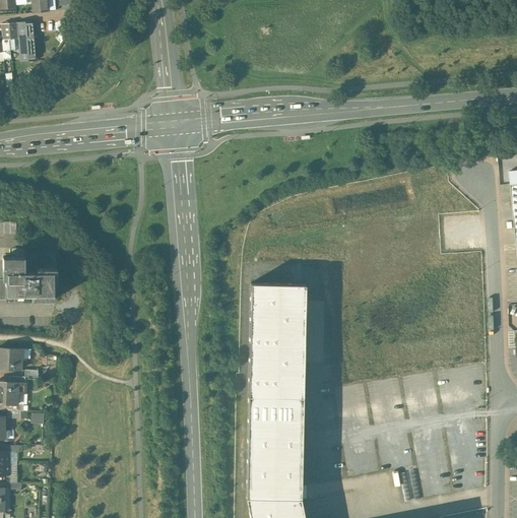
[(17,0),(1,0),(2,1),(0,0),(0,10),(2,11),(3,12),(18,10),(17,1),(18,1),(18,0),(17,0)]
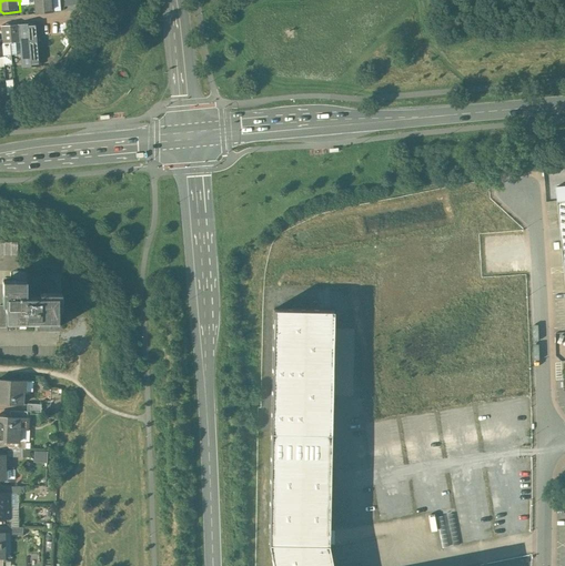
[(54,0),(19,0),(20,0),(23,0),(37,0),(39,16),(57,14),(54,0)]
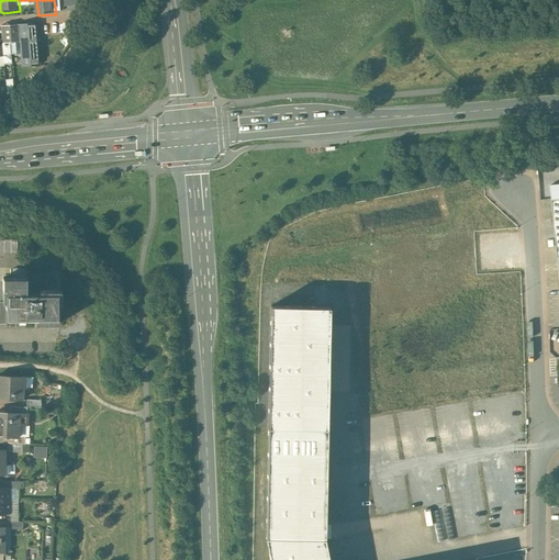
[(22,26),(4,28),(6,41),(6,45),(23,44),(25,62),(43,59),(41,31),(22,33),(22,26)]
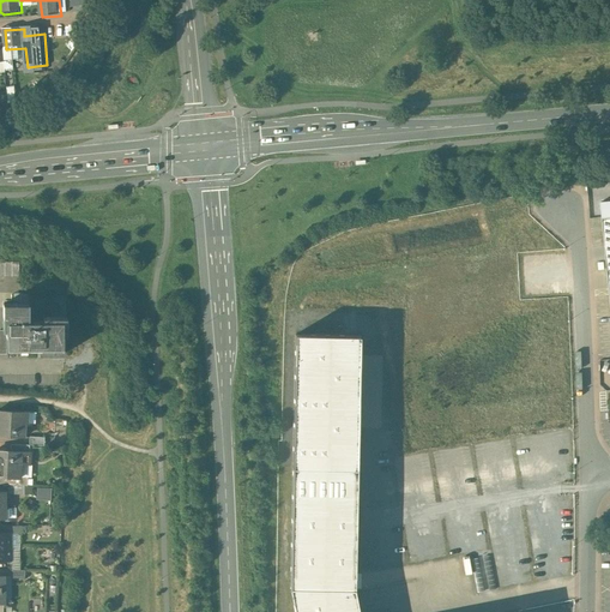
[(23,265),(0,264),(0,279),(23,280),(23,265)]
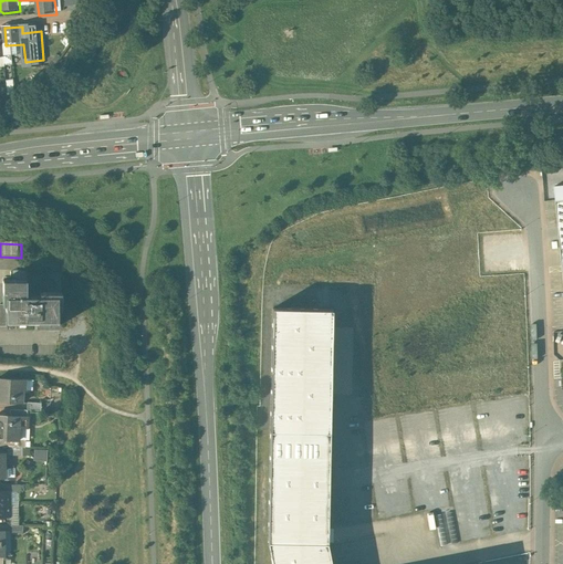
[(64,272),(29,273),(29,282),(30,282),(30,299),(43,299),(43,294),(64,294),(64,272)]
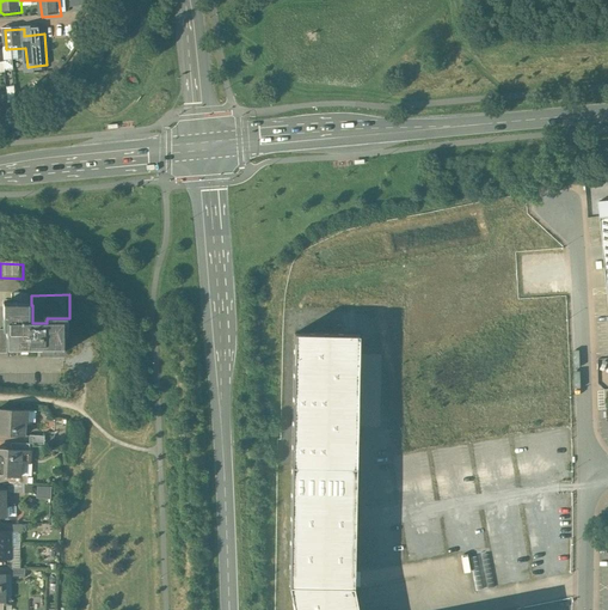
[(47,323),(32,323),(32,305),(31,305),(7,305),(7,333),(10,333),(10,351),(44,351),(44,355),(67,355),(67,337),(69,337),(69,318),(47,318),(47,323)]
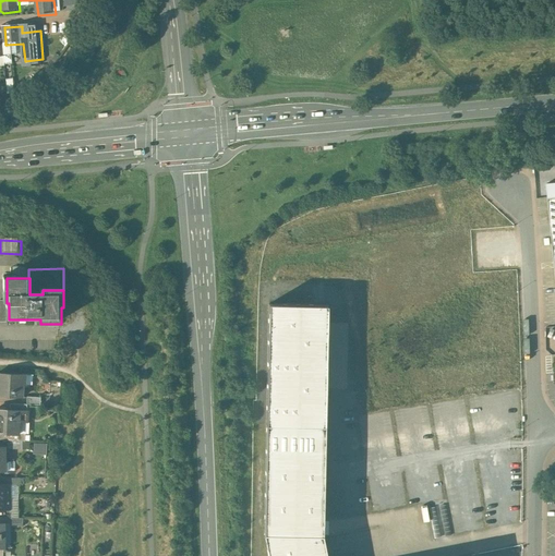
[(269,426),(327,427),(329,307),(272,306),(269,426)]
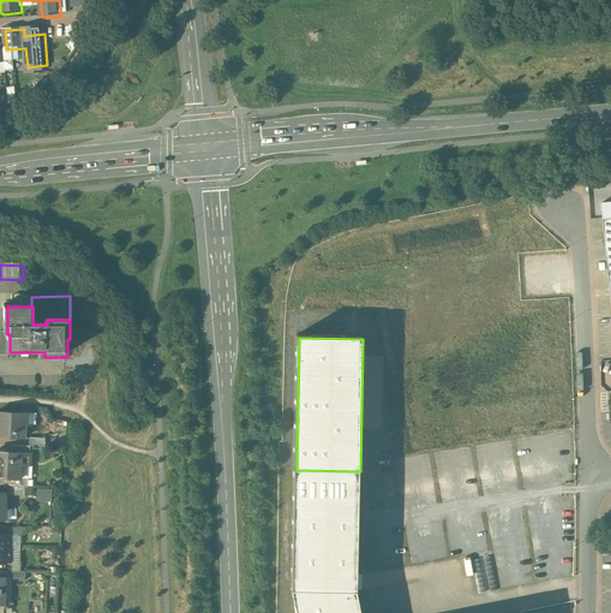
[(33,415),(0,414),(0,438),(27,440),(28,427),(31,427),(33,415)]
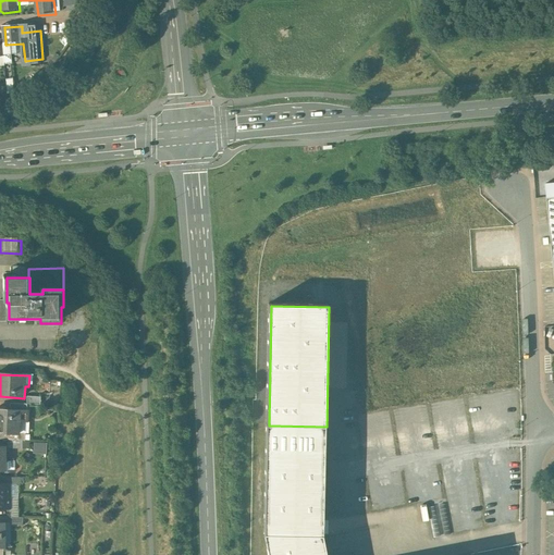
[(12,411),(0,410),(0,434),(21,435),(21,434),(22,423),(28,423),(29,406),(12,405),(12,411)]
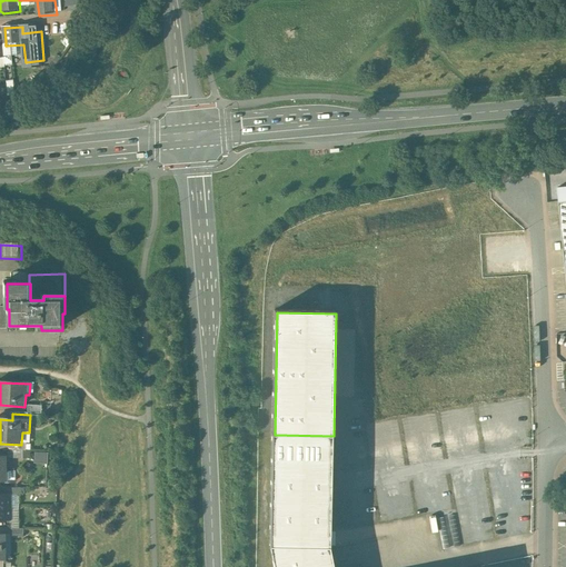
[(334,436),(275,435),(272,545),(331,546),(334,436)]
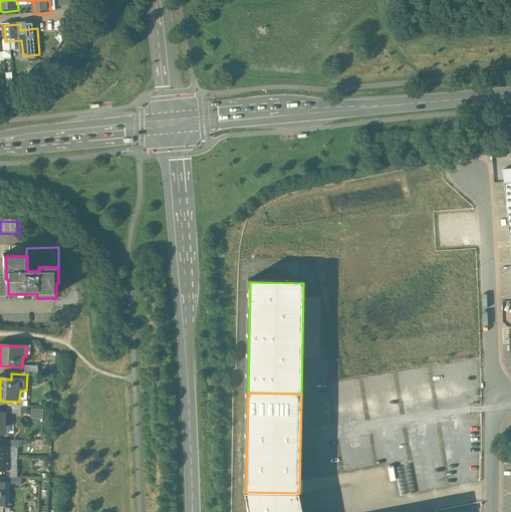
[(35,409),(35,419),(47,419),(47,409),(35,409)]
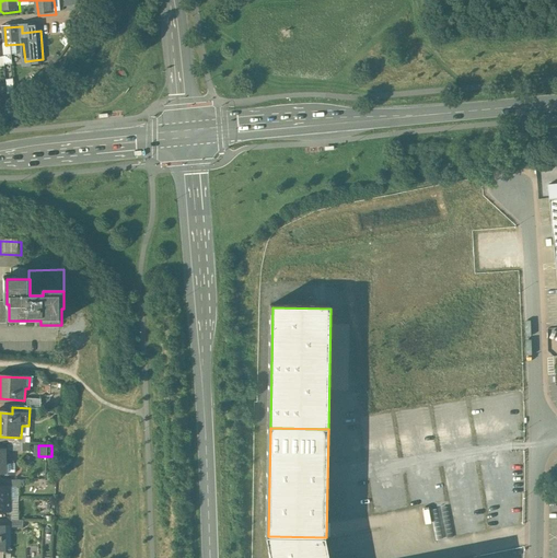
[(2,488),(0,488),(0,500),(12,501),(12,488),(2,488)]
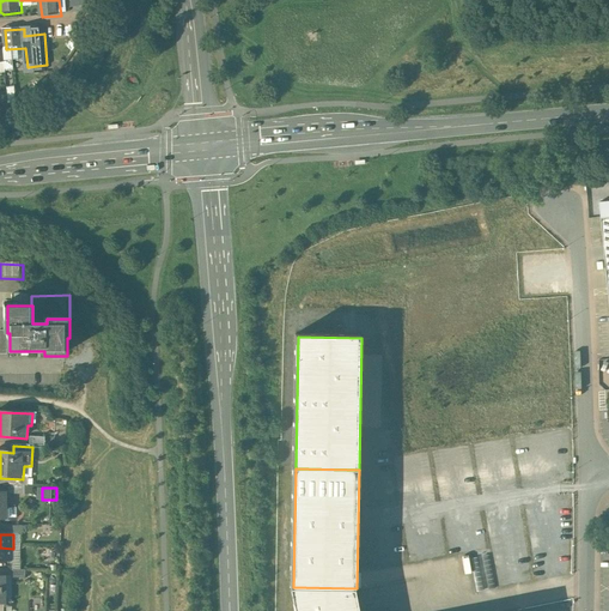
[(13,549),(0,548),(0,561),(13,562),(13,549)]
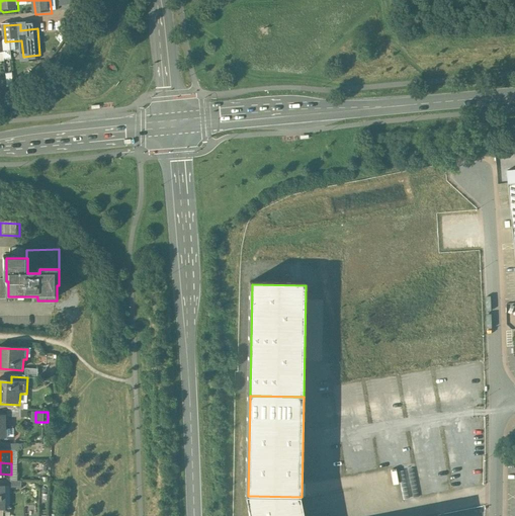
[(305,515),(302,499),(302,497),(248,496),(248,498),(252,515),(305,515)]
